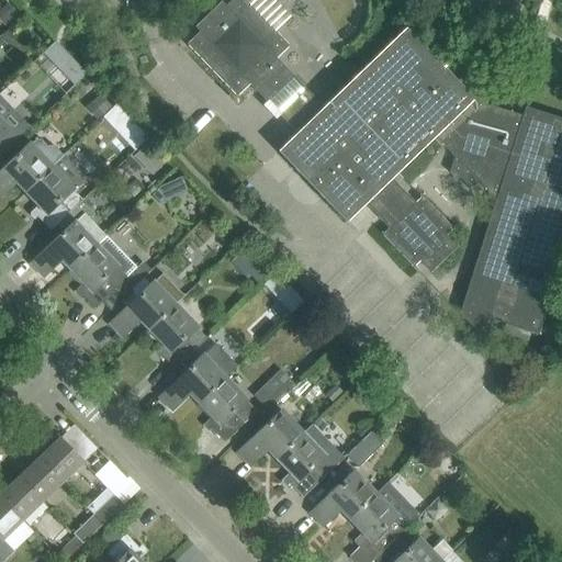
[(468,189),(470,188),(479,183),(495,201),(459,315),(485,341),(492,321),(538,335),(561,259),(561,119),(525,108),(523,115),(474,99),(405,29),(324,108),(278,56),(289,46),(244,0),(232,0),(226,7),(222,1),(194,27),(199,32),(187,44),(237,97),(249,85),(296,134),(278,152),(346,223),(366,204),(389,228),(383,234),(381,232),(381,233),(415,269),(416,268),(414,267),(419,261),(430,272),(458,247),(447,235),(452,231),(453,232),(454,231),(419,195),(419,197),(420,198),(415,203),(392,179),(435,137),(453,157),(449,173),(457,177),(463,182),(468,188),(468,189)]
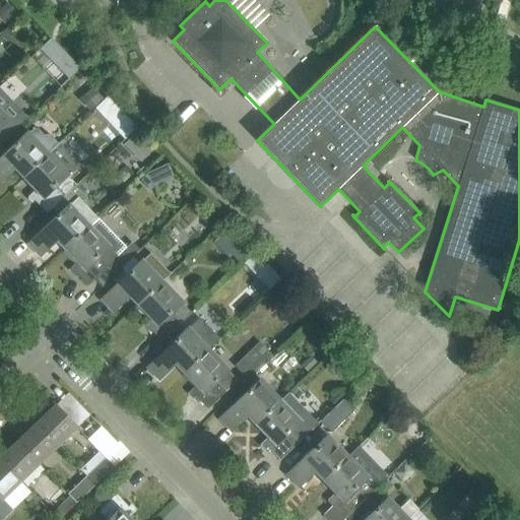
[(425,0),(424,5),(469,19),(475,0),(425,0)]
